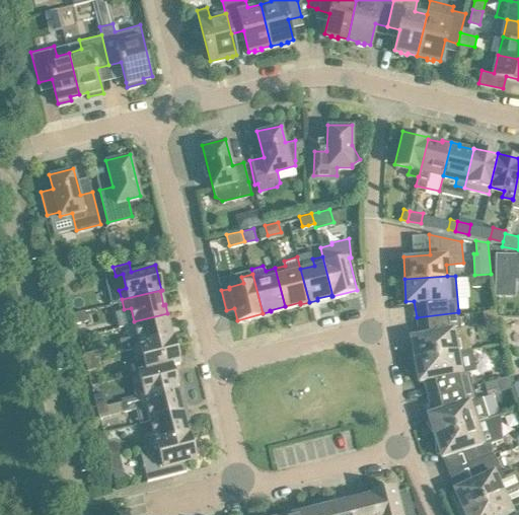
[(84,308),(69,311),(71,322),(87,318),(84,308)]
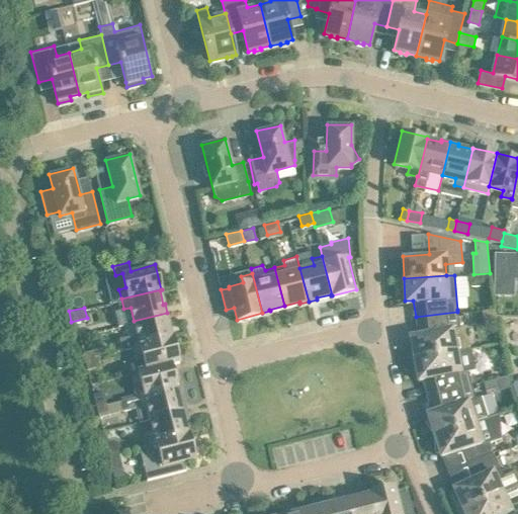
[(414,357),(469,346),(460,327),(457,314),(457,312),(416,317),(418,333),(410,335),(414,357)]
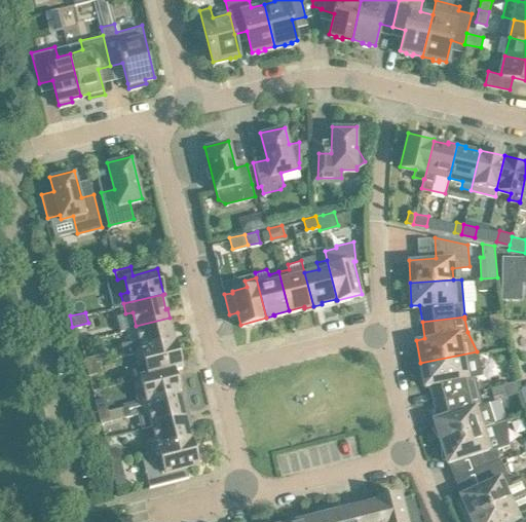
[(133,341),(135,351),(176,341),(176,340),(174,341),(171,327),(172,327),(170,318),(136,326),(140,340),(133,341)]
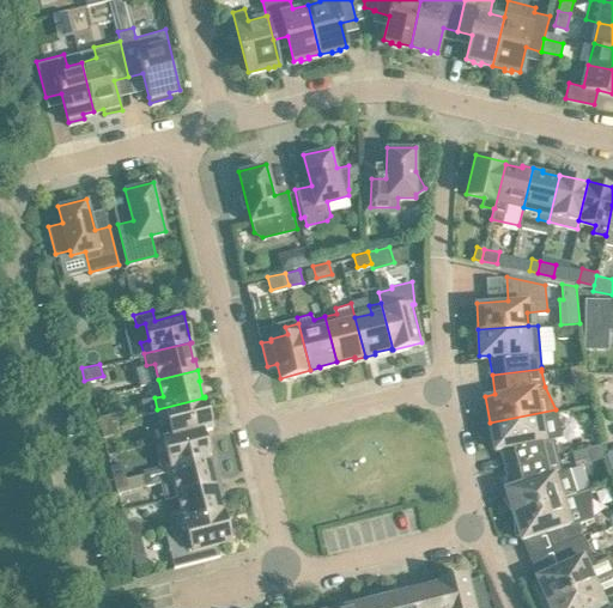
[(163,437),(212,425),(205,397),(157,409),(161,421),(168,419),(173,435),(163,437)]
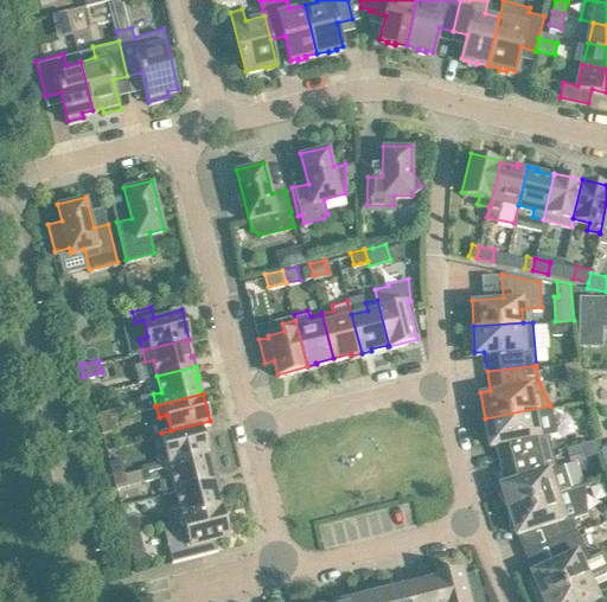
[(551,448),(549,434),(556,433),(551,407),(550,405),(485,418),(490,443),(521,437),(523,454),(551,448)]
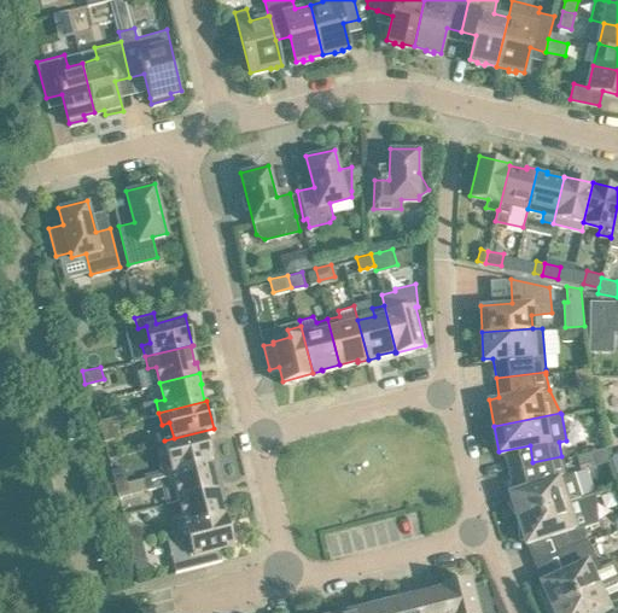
[(110,415),(99,418),(100,426),(112,422),(110,415)]
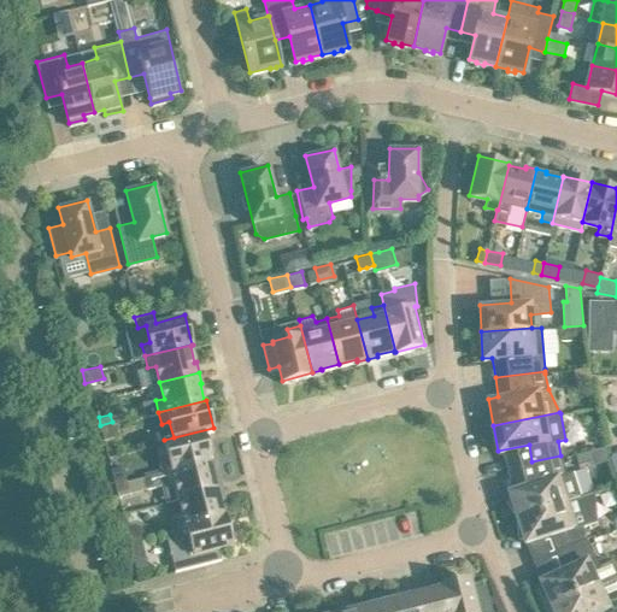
[(115,422),(112,422),(100,425),(104,437),(118,434),(115,422)]
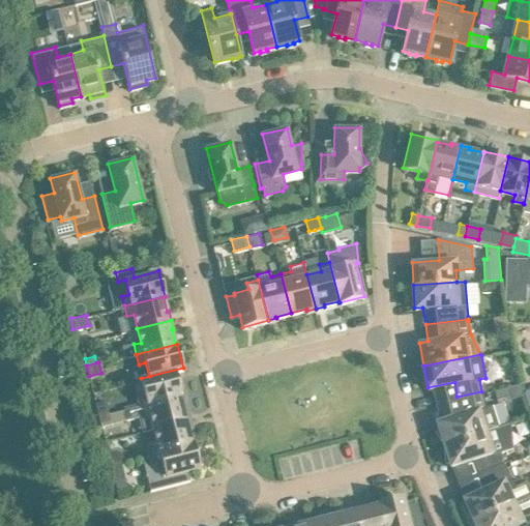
[(183,368),(141,378),(144,392),(138,395),(140,404),(181,393),(175,371),(183,369),(183,368)]
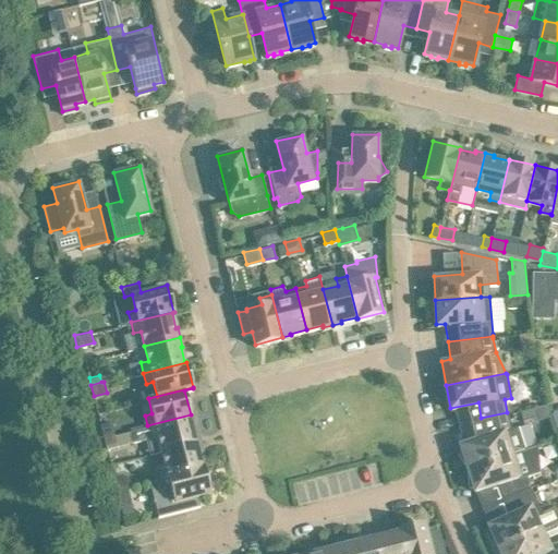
[(530,407),(519,410),(522,419),(533,416),(530,407)]
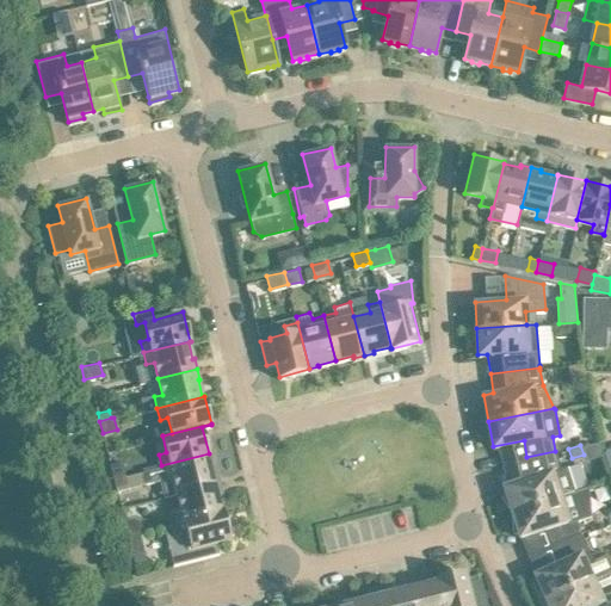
[(511,511),(560,495),(574,490),(574,489),(575,489),(567,463),(560,465),(556,452),(523,463),(528,478),(504,486),(505,490),(501,493),(511,509),(511,511)]
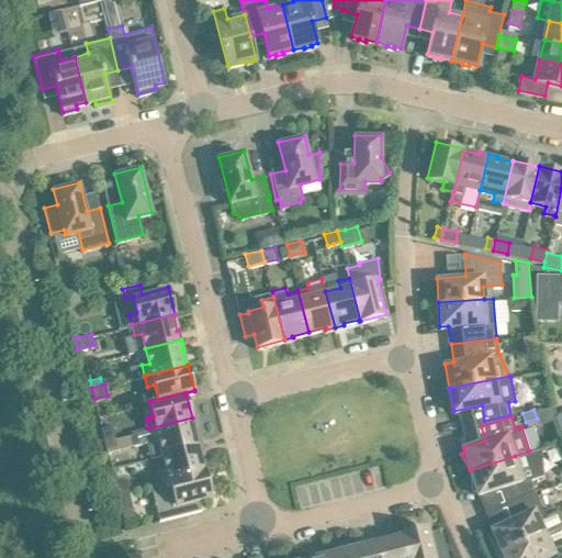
[(150,456),(163,453),(199,444),(197,435),(200,434),(195,417),(192,419),(192,417),(148,428),(132,433),(134,444),(147,441),(150,456)]
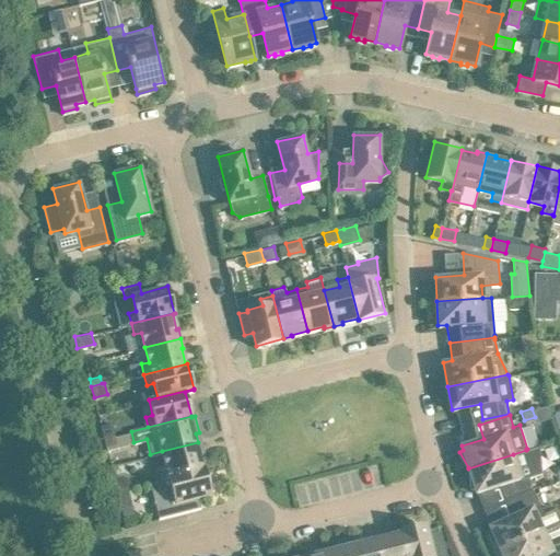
[(101,424),(104,438),(117,435),(114,420),(101,424)]
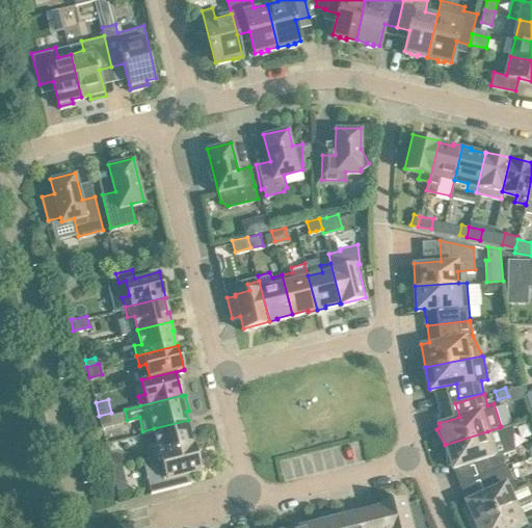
[(99,416),(101,423),(113,420),(111,413),(99,416)]
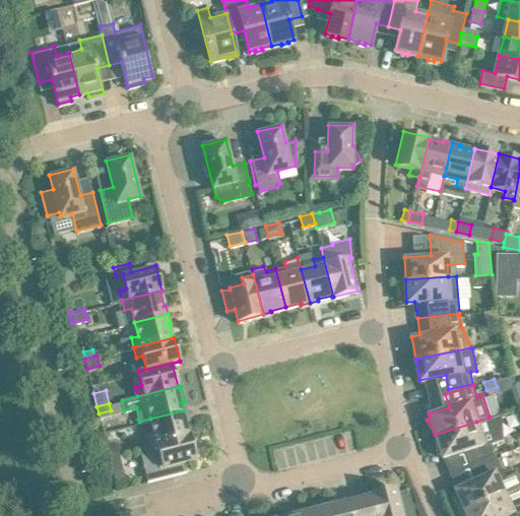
[(150,418),(153,432),(147,434),(149,444),(190,434),(190,433),(188,434),(184,420),(186,418),(184,410),(150,418)]
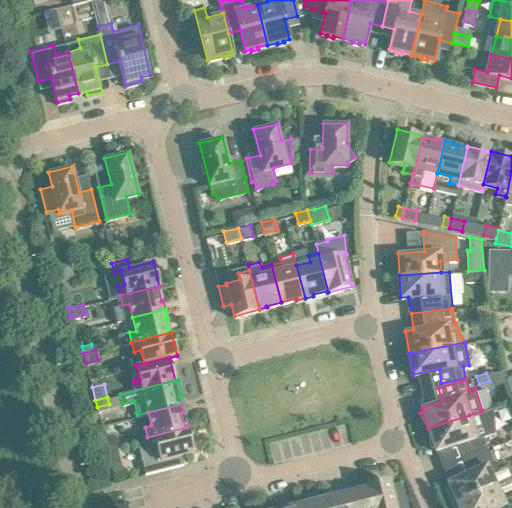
[(481,411),(469,415),(428,428),(429,430),(430,445),(434,445),(435,449),(460,441),(465,454),(487,444),(483,434),(495,430),(493,406),(482,410),(481,410),(481,411)]
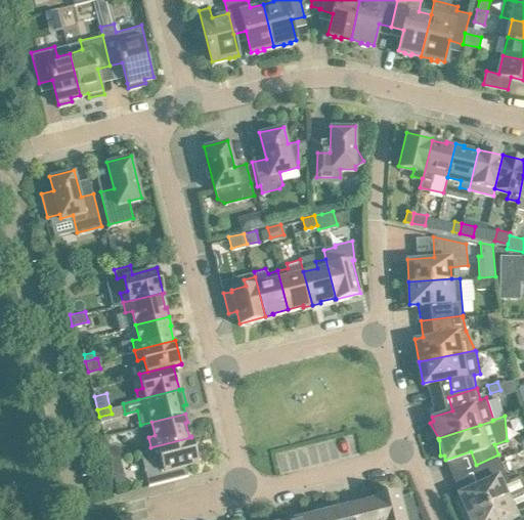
[(187,474),(185,465),(198,462),(191,437),(150,447),(140,449),(140,451),(143,450),(151,481),(148,482),(148,483),(187,474)]
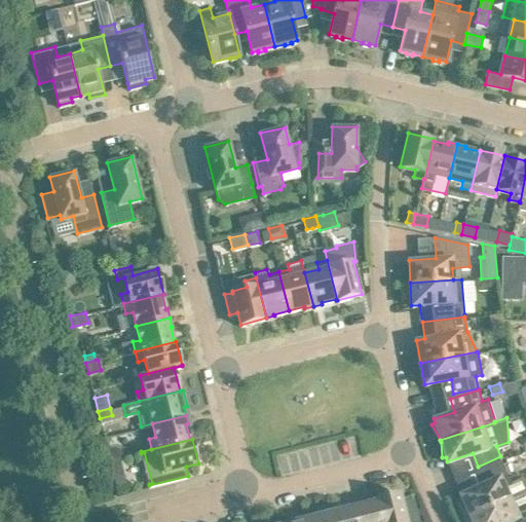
[(108,453),(110,459),(122,456),(120,450),(108,453)]
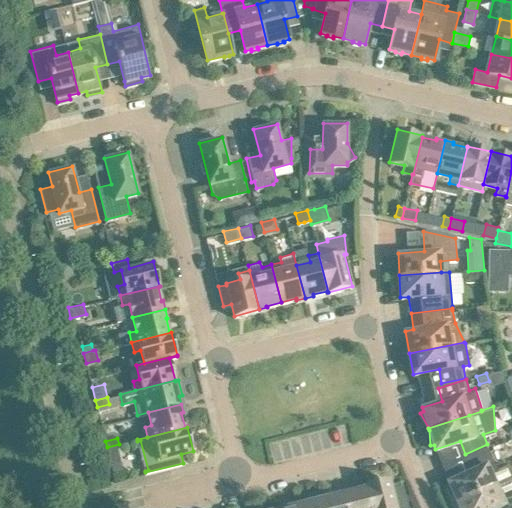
[(107,447),(111,463),(123,460),(119,444),(107,447)]
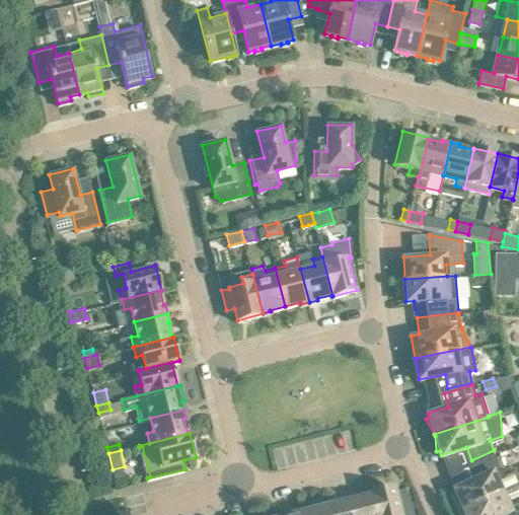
[(463,508),(518,482),(518,479),(514,468),(504,473),(495,453),(472,463),(478,476),(454,488),(463,508)]
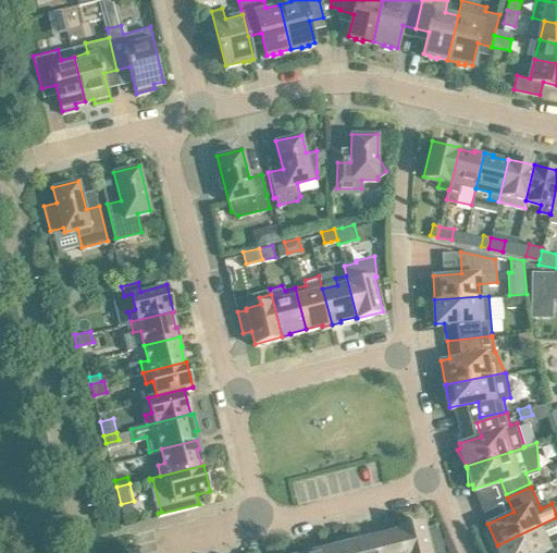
[(556,552),(556,517),(497,545),(500,552),(556,552)]
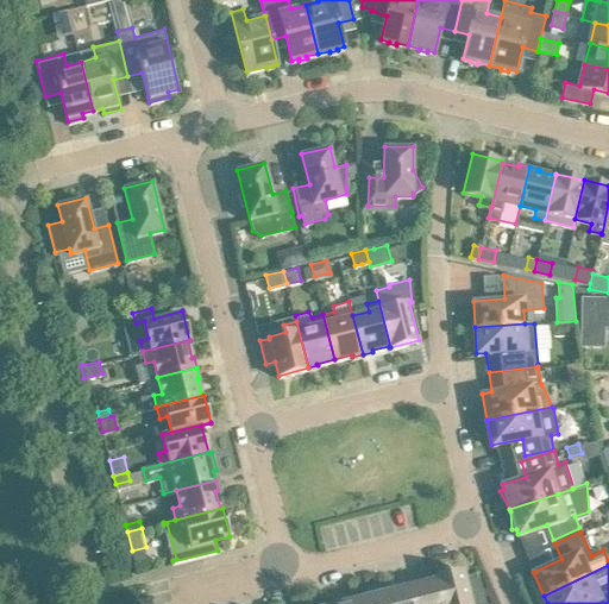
[(463,568),(434,576),(440,603),(485,603),(479,576),(465,579),(463,568)]
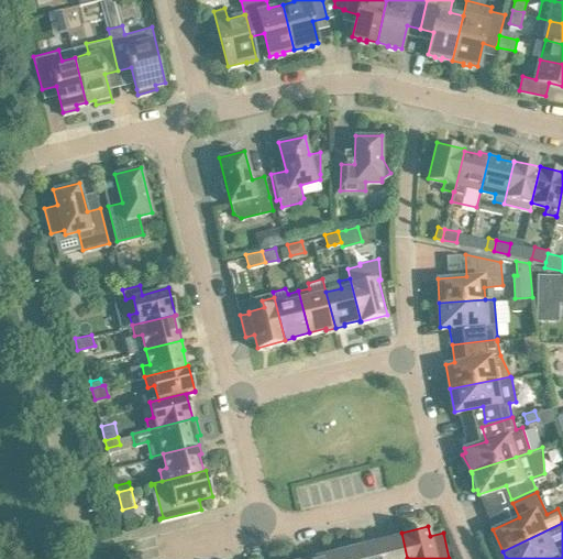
[(407,558),(401,533),(400,534),(401,535),(386,539),(385,537),(376,539),(381,558),(407,558)]
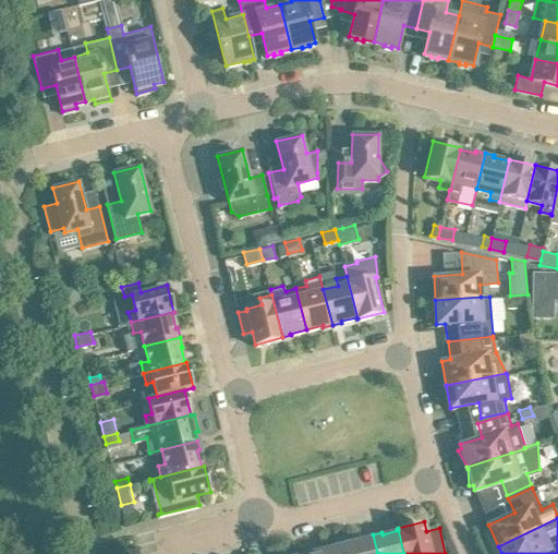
[(377,553),(373,534),(363,537),(364,539),(348,543),(350,553),(377,553)]
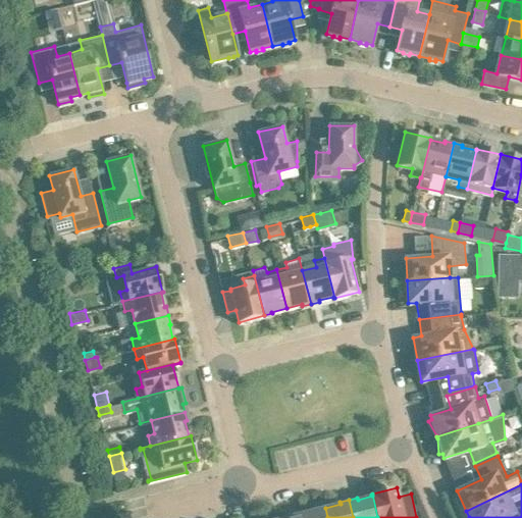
[(301,512),(302,517),(327,517),(325,508),(310,512),(310,510),(301,512)]
